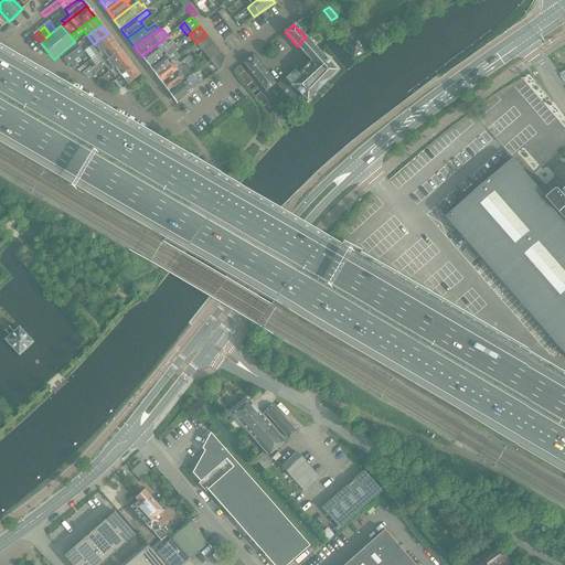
[(94,44),(85,51),(92,60),(95,56),(98,54),(114,42),(108,33),(96,42),(94,44)]
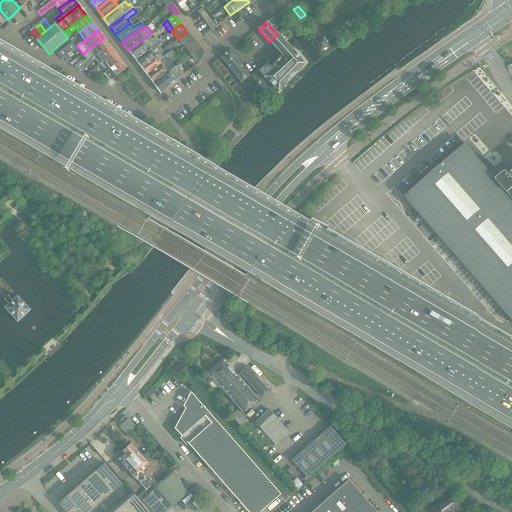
[(187,32),(178,39),(184,47),(193,39),(187,32)]
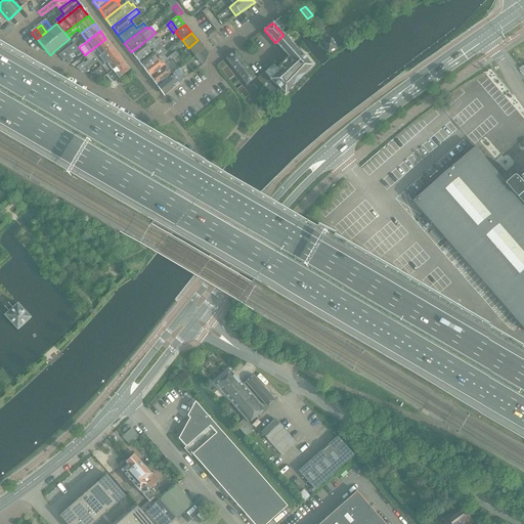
[(289,56),(297,49),(284,35),(275,43),(289,56)]
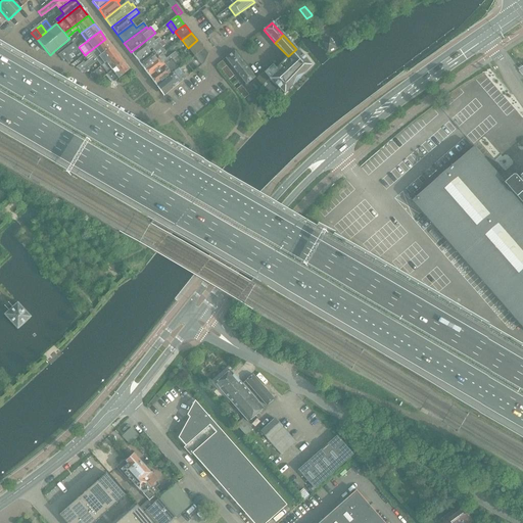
[(158,38),(154,40),(151,36),(150,37),(131,52),(137,60),(161,42),(158,38)]
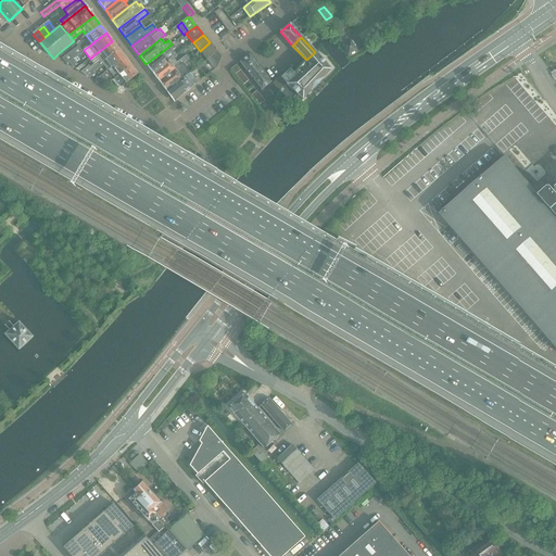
[(98,61),(90,67),(91,70),(101,63),(106,59),(118,50),(118,49),(112,41),(97,53),(93,55),(98,61)]
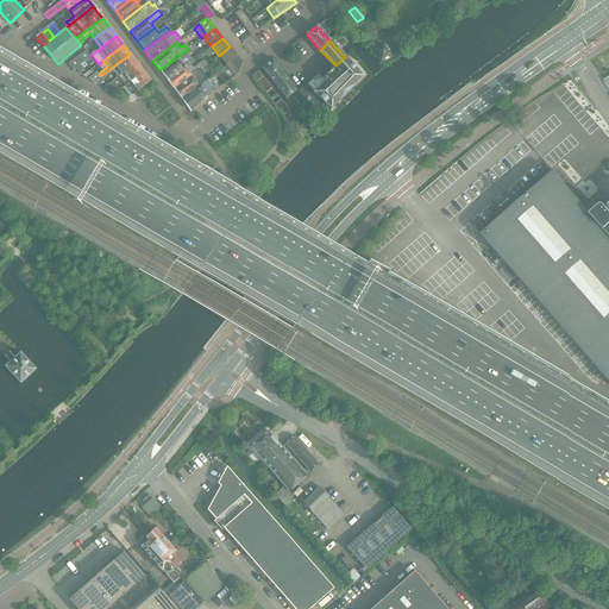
[(382,60),(390,55),(384,45),(376,50),(382,60)]
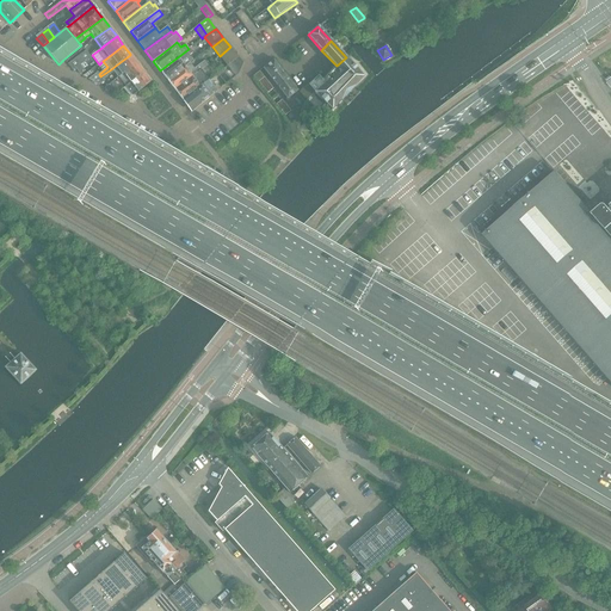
[(228,67),(239,57),(230,47),(220,56),(223,61),(228,67)]
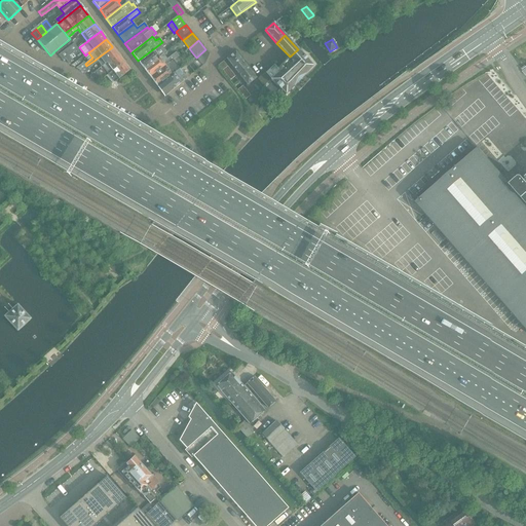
[(163,47),(166,45),(162,41),(162,42),(138,61),(144,69),(163,54),(166,51),(163,47)]
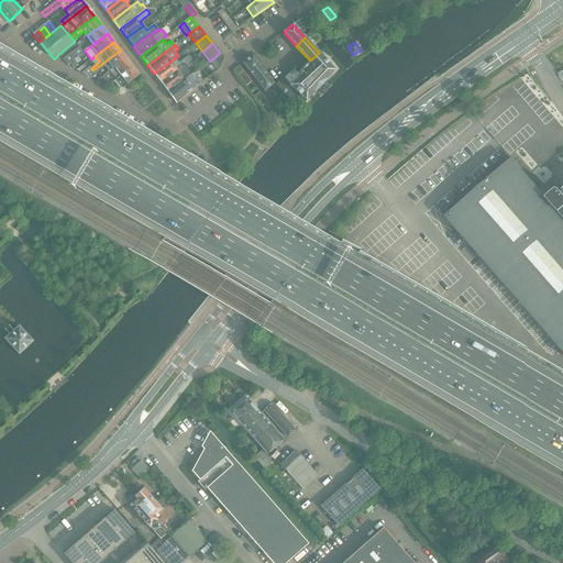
[(78,47),(63,59),(66,64),(68,63),(74,59),(79,55),(83,53),(78,47)]
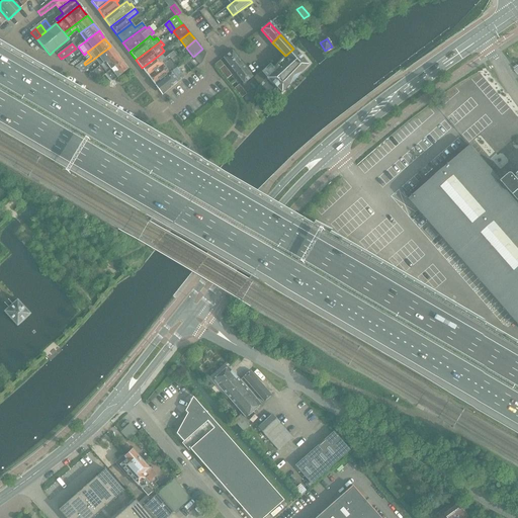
[(85,65),(79,70),(84,72),(88,69),(87,68),(96,61),(100,66),(101,65),(116,54),(110,47),(99,55),(94,59),(85,65)]
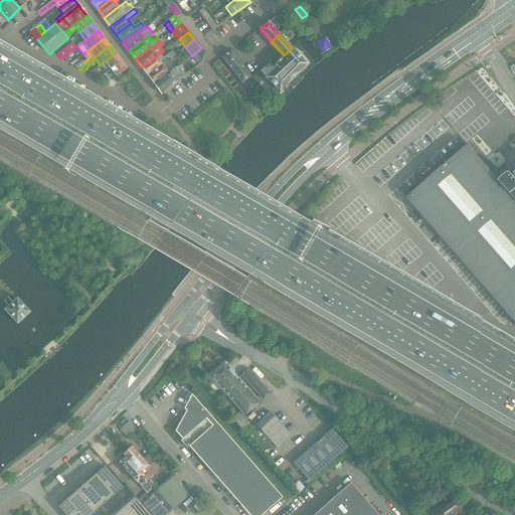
[(194,59),(204,51),(201,48),(192,56),(194,59)]
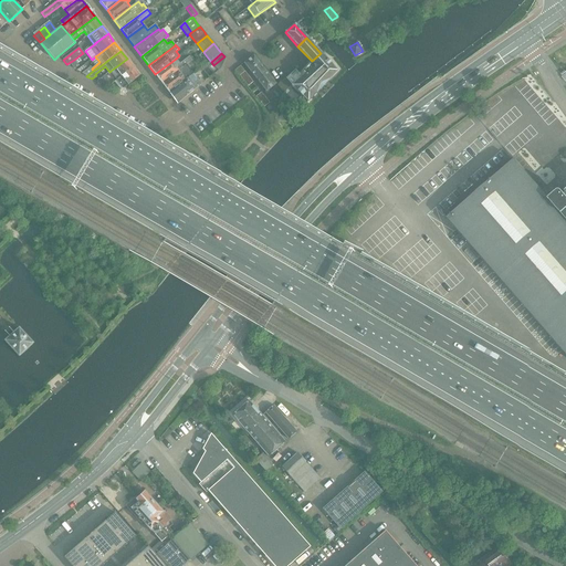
[(328,80),(337,71),(321,53),(312,61),(300,74),(295,70),(286,77),(293,85),(292,86),(302,95),(296,102),(303,107),(308,102),(316,93),(317,93),(328,81),(328,80)]
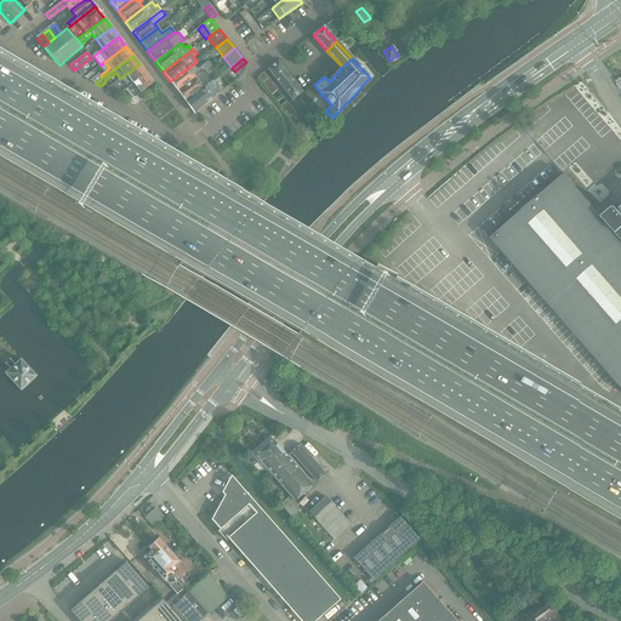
[(292,101),(303,92),(278,61),(267,69),(292,101)]
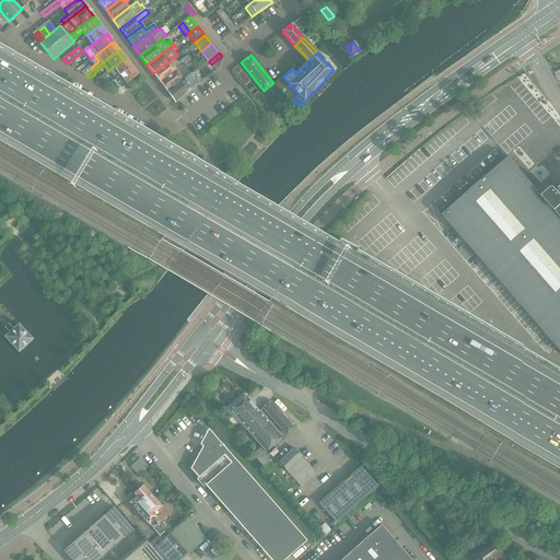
[(186,62),(190,59),(187,56),(177,62),(174,58),(153,73),(160,82),(184,63),(186,62)]
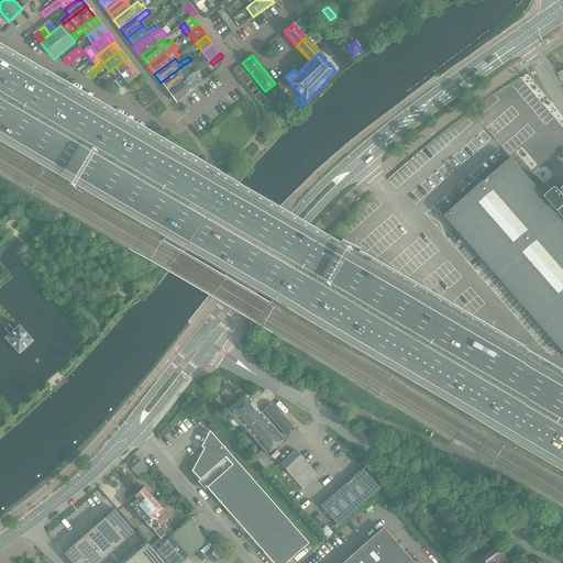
[(219,68),(224,57),(223,56),(212,65),(217,70),(219,68)]
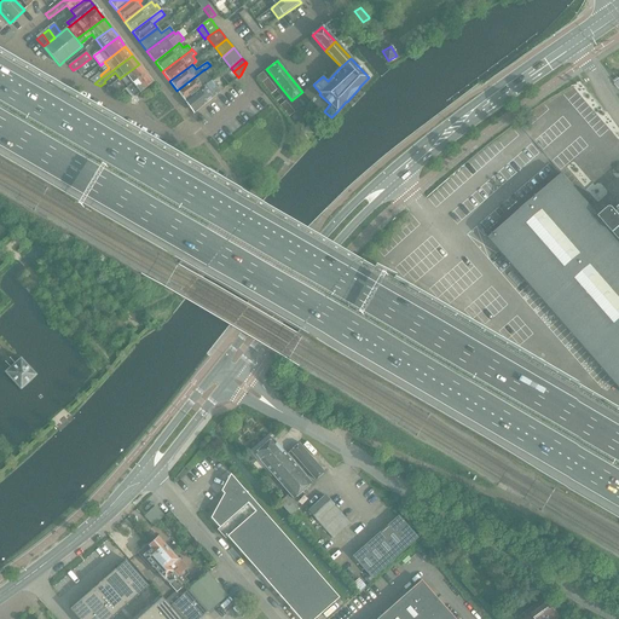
[(139,64),(121,77),(128,87),(128,88),(146,74),(139,64)]
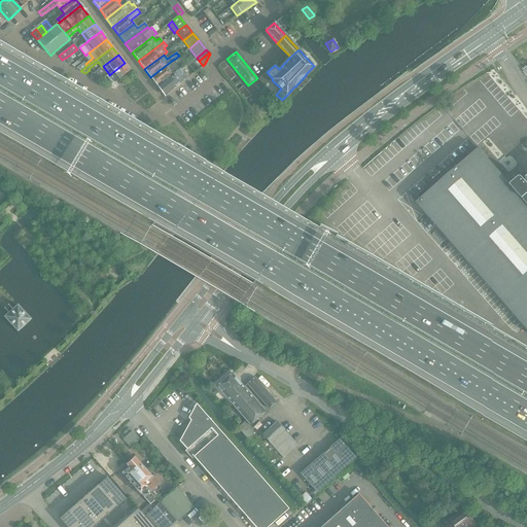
[(180,69),(173,60),(150,77),(157,86),(180,69)]
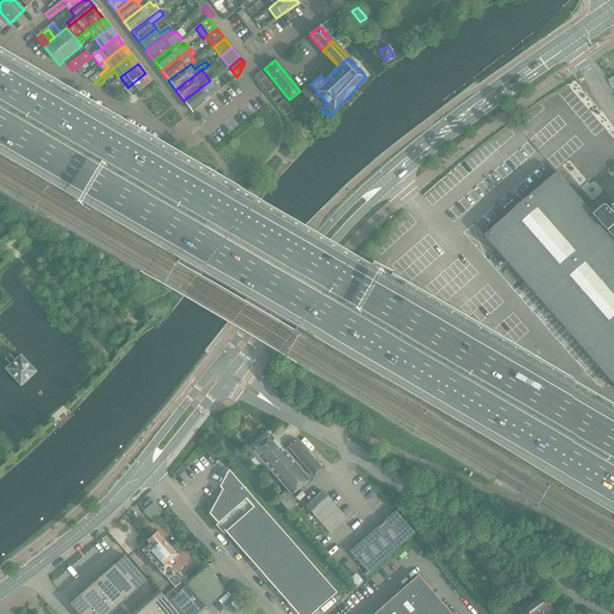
[(94,83),(101,77),(100,74),(97,73),(89,80),(94,83)]
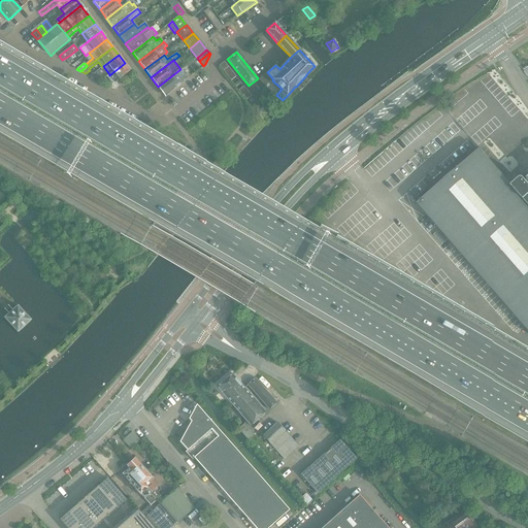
[(113,81),(107,87),(113,90),(120,86),(117,81),(131,71),(125,63),(109,75),(113,81)]
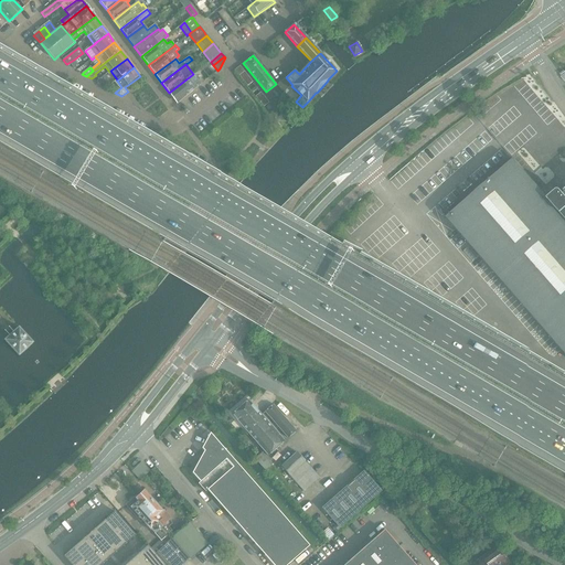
[(247,86),(253,82),(244,72),(238,75),(247,86)]
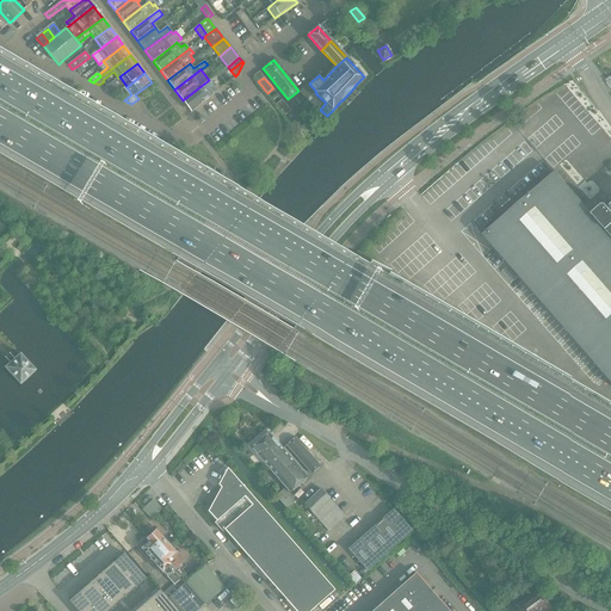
[(217,91),(213,86),(209,80),(183,100),(191,112),(217,91)]
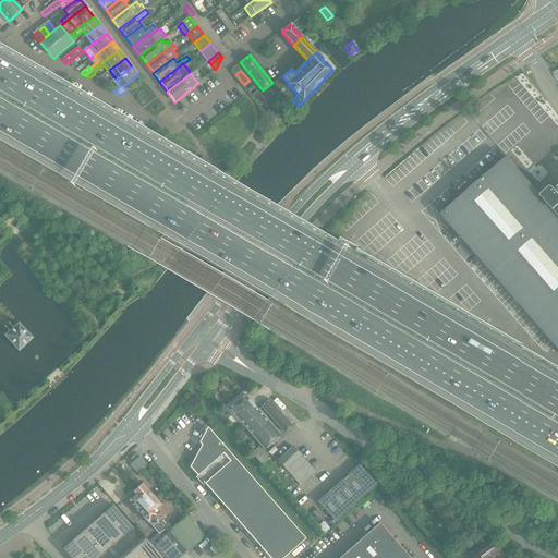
[(101,76),(95,81),(100,83),(107,79),(104,74),(101,76)]
